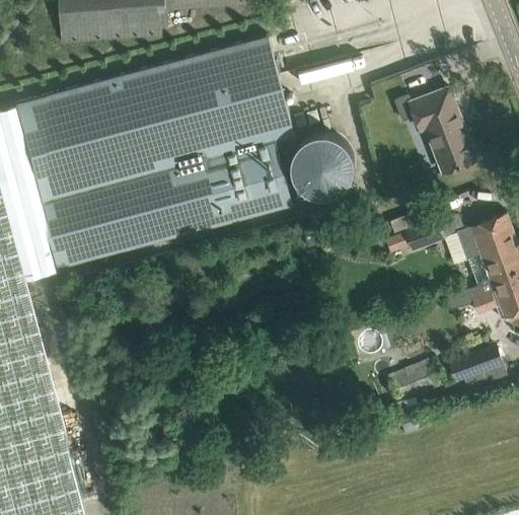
[(59,0),(63,45),(161,37),(161,30),(167,29),(166,20),(165,11),(214,7),(234,6),(233,0),(59,0)]
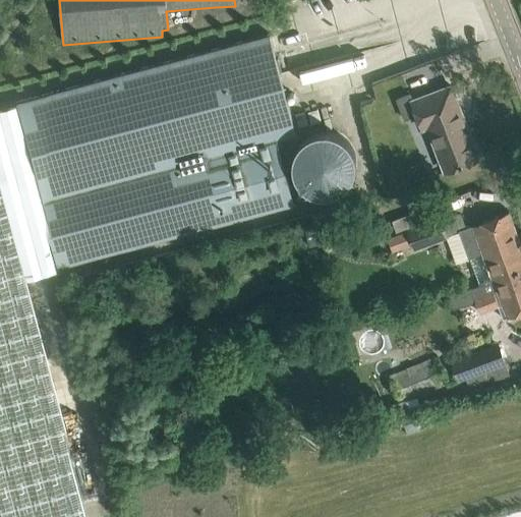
[(0,193),(23,281),(59,271),(59,269),(294,207),(277,141),(296,136),(271,38),(0,109),(0,193)]
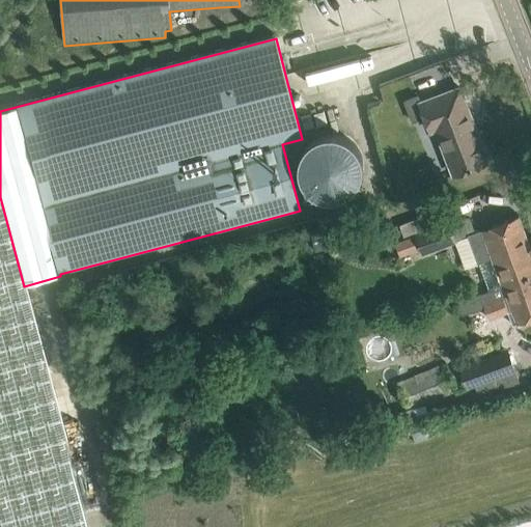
[(324,77),(389,70),(387,57),(322,64),(324,77)]
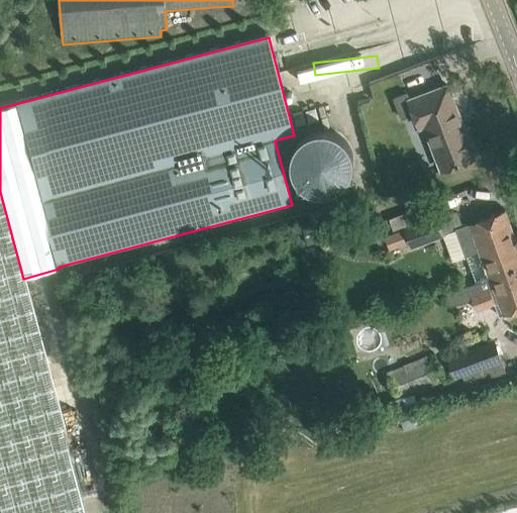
[(448,89),(410,103),(408,97),(395,102),(402,122),(415,118),(420,131),(425,129),(441,174),(476,160),(448,89)]
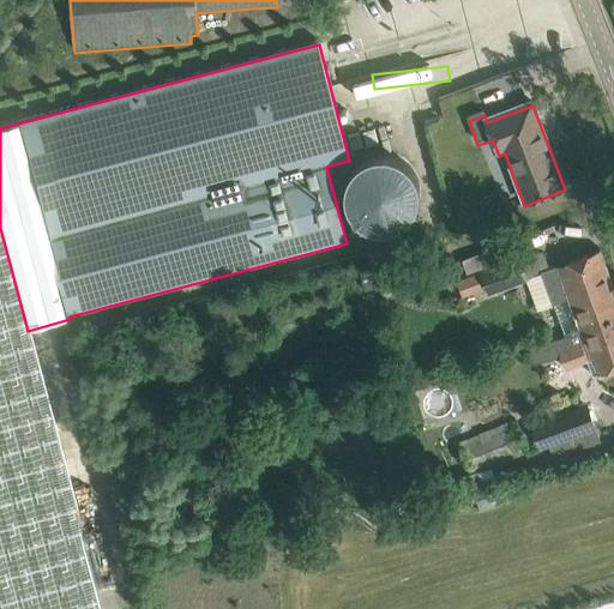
[(379,149),(375,133),(363,137),(367,151),(379,149)]
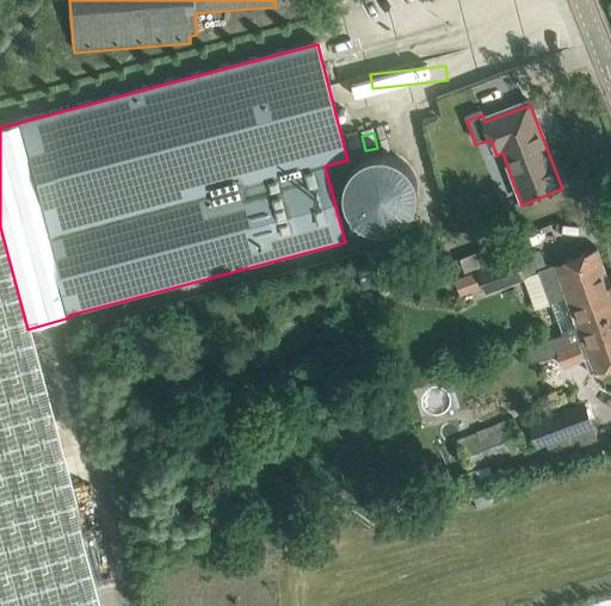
[(362,152),(358,137),(346,140),(350,155),(362,152)]
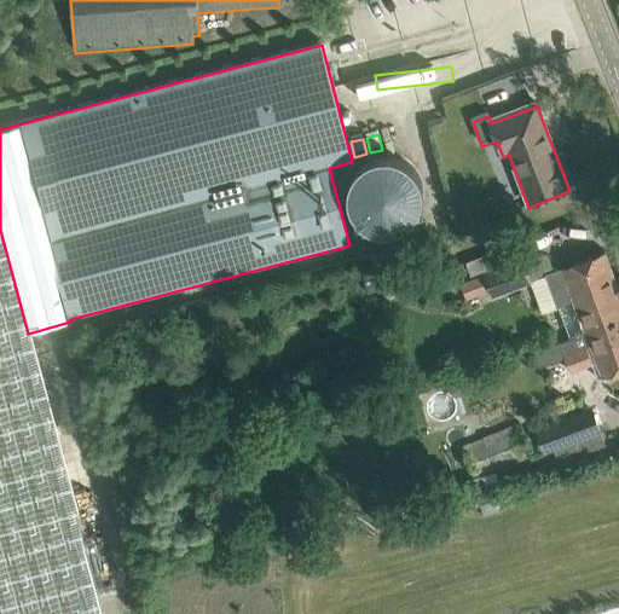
[(354,160),(351,226),(415,230),(417,162),(354,160)]
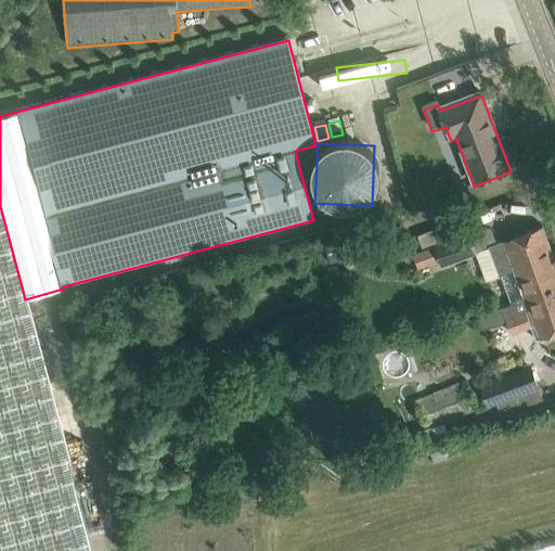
[(92,550),(91,545),(25,299),(0,206),(0,550),(92,550)]
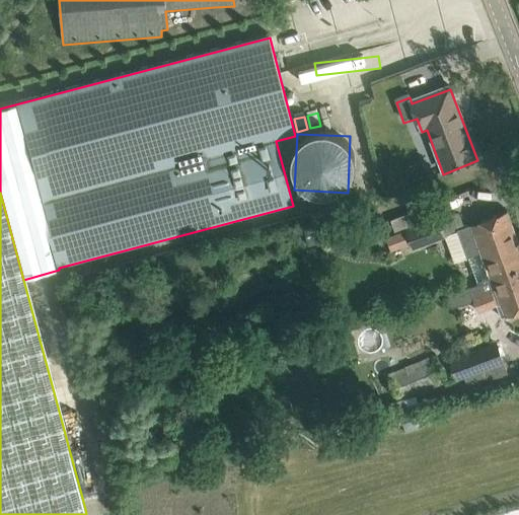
[(477,286),(492,282),(518,272),(518,247),(507,215),(457,233),(477,286)]
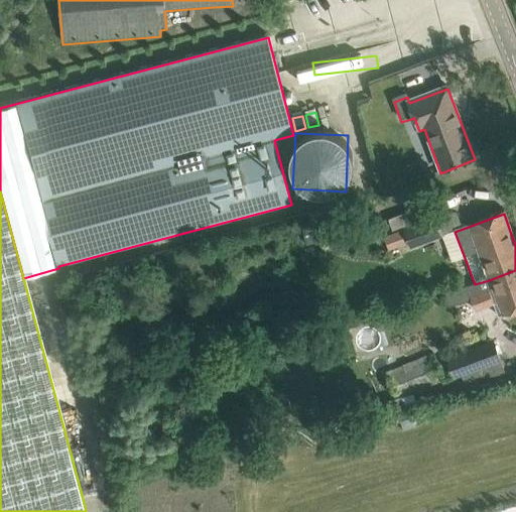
[(326,220),(302,225),(307,245),(331,239),(326,220)]
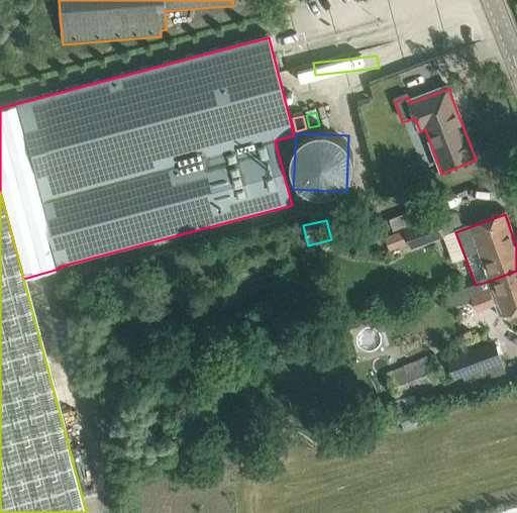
[(392,254),(411,246),(412,249),(444,237),(438,220),(406,232),(386,240),(392,254)]
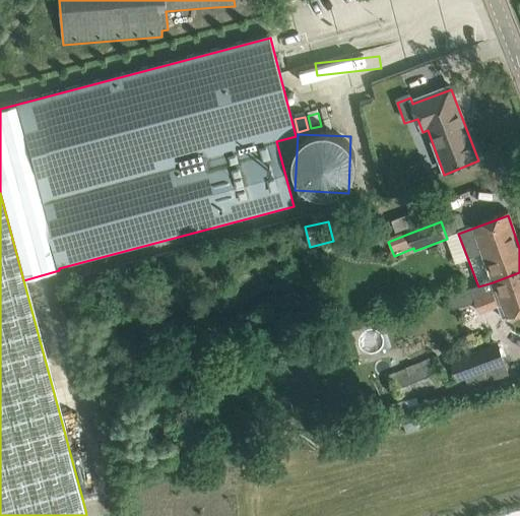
[(519,315),(519,272),(493,282),(478,286),(478,288),(470,292),(479,316),(503,307),(508,320),(519,315)]
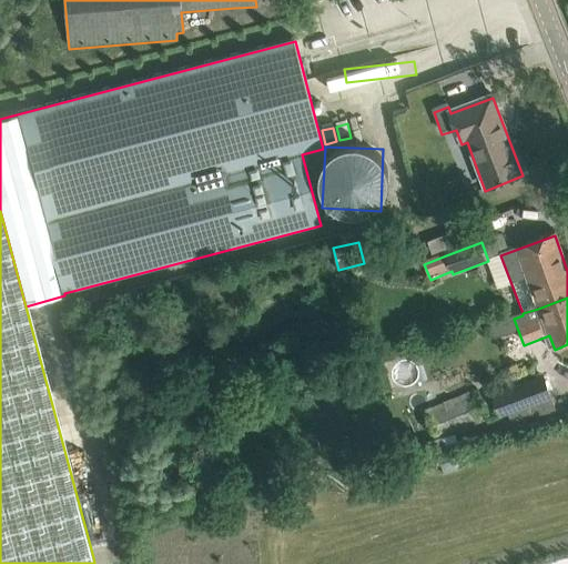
[(544,381),(493,400),(499,419),(550,399),(544,381)]
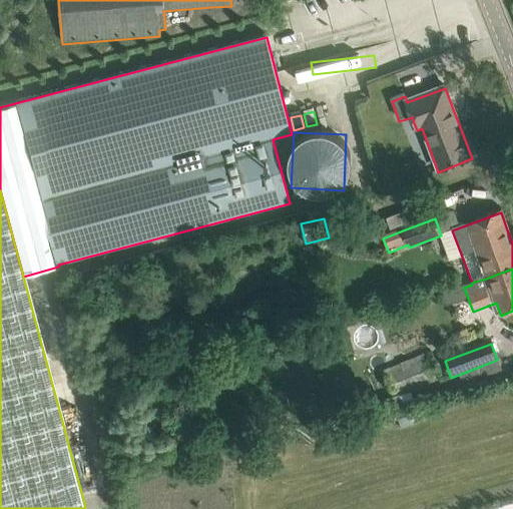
[(390,413),(416,406),(412,396),(442,383),(429,355),(385,374),(389,386),(394,398),(386,401),(390,413)]
